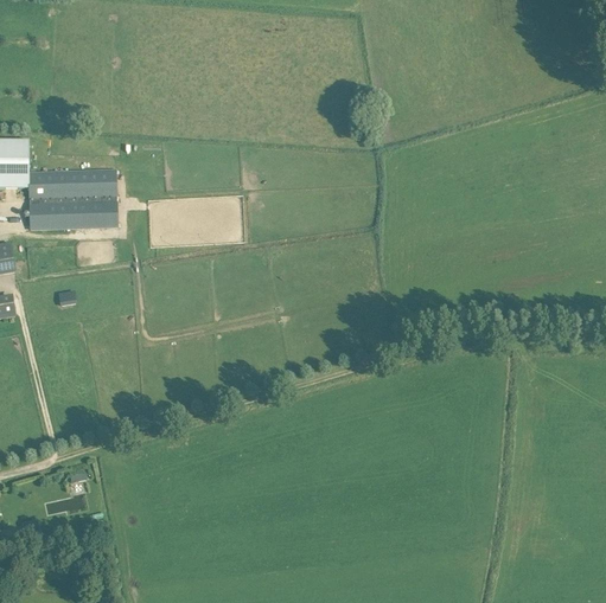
[(29,172),(29,139),(0,138),(0,185),(29,186),(29,172)]
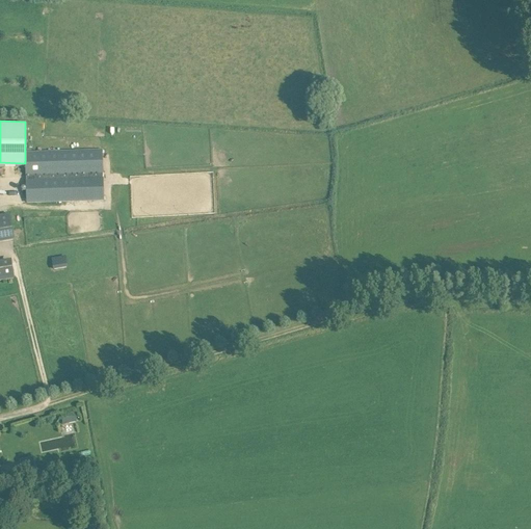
[(25,151),(25,163),(26,200),(103,197),(102,149),(25,151)]
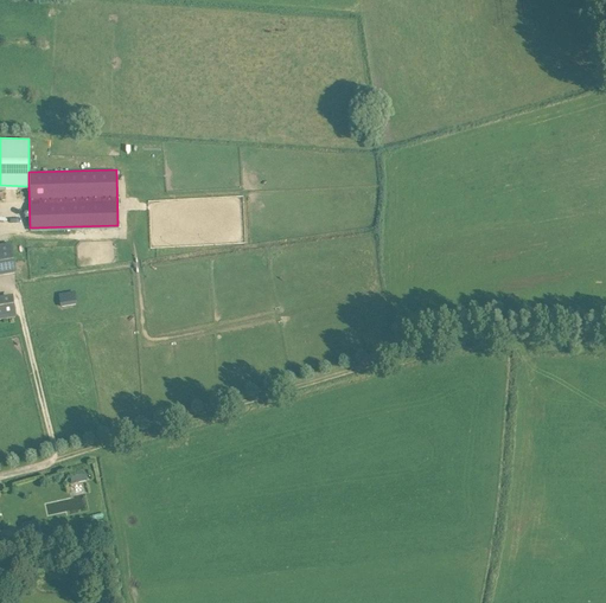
[(0,269),(14,267),(11,241),(0,242),(0,269)]
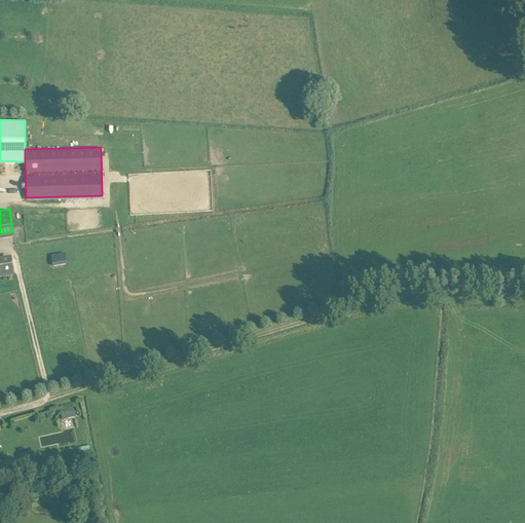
[(66,261),(65,250),(50,252),(51,263),(66,261)]
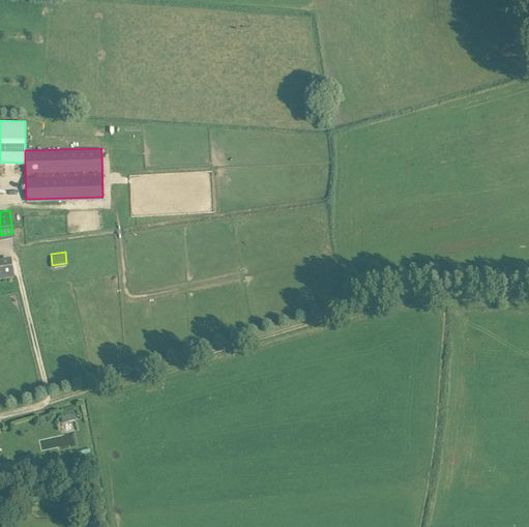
[(0,276),(12,274),(10,260),(9,258),(0,259),(0,276)]
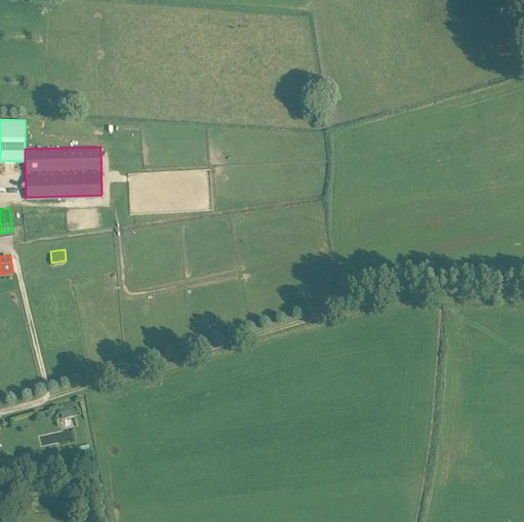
[(30,460),(28,453),(10,457),(12,465),(30,460)]
